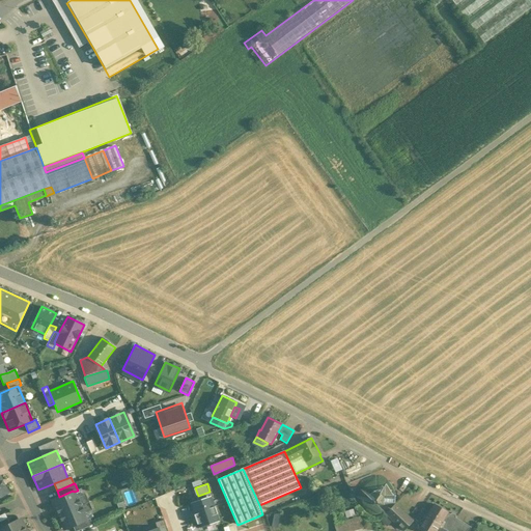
[(386,484),(380,492),(383,496),(382,503),(378,505),(386,513),(394,504),(395,498),(386,484)]
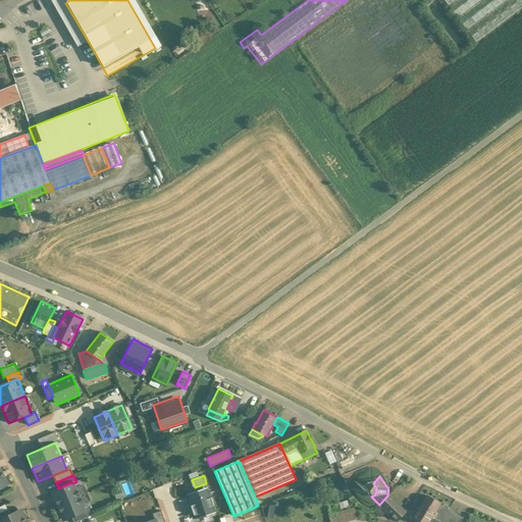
[(74,490),(83,486),(80,480),(76,482),(72,483),(74,490)]
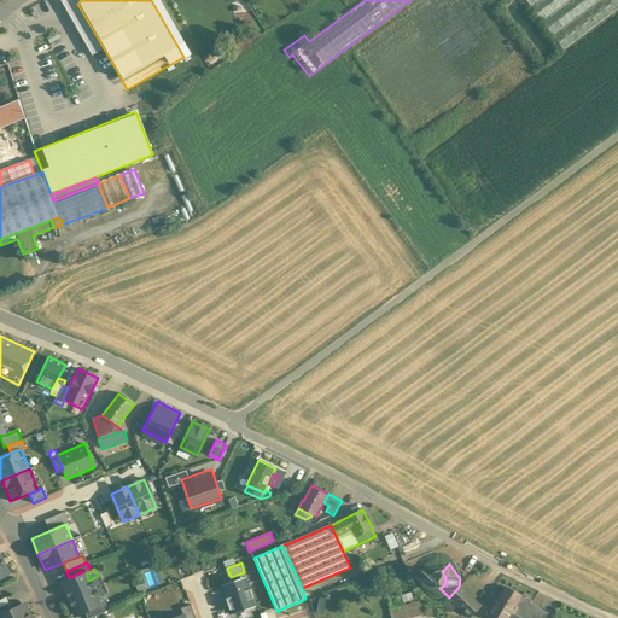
[(69,578),(58,582),(63,594),(65,593),(68,600),(104,584),(100,576),(98,576),(88,581),(86,572),(85,571),(69,578)]
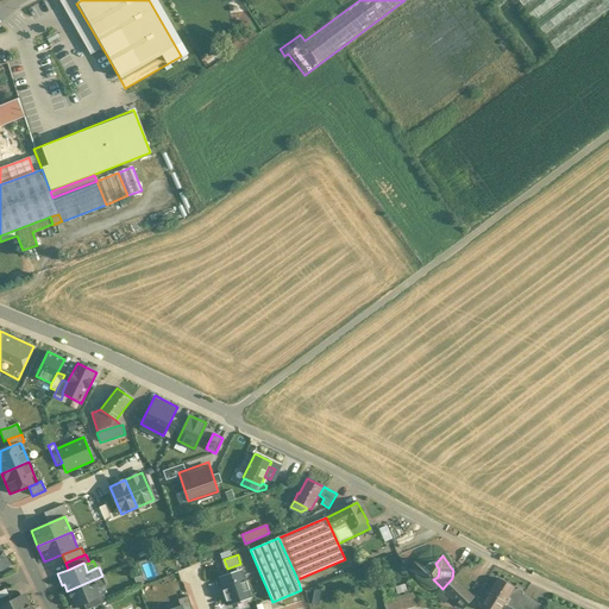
[(428,564),(424,567),(424,575),(427,579),(433,579),(438,577),(439,569),(435,564),(428,564)]
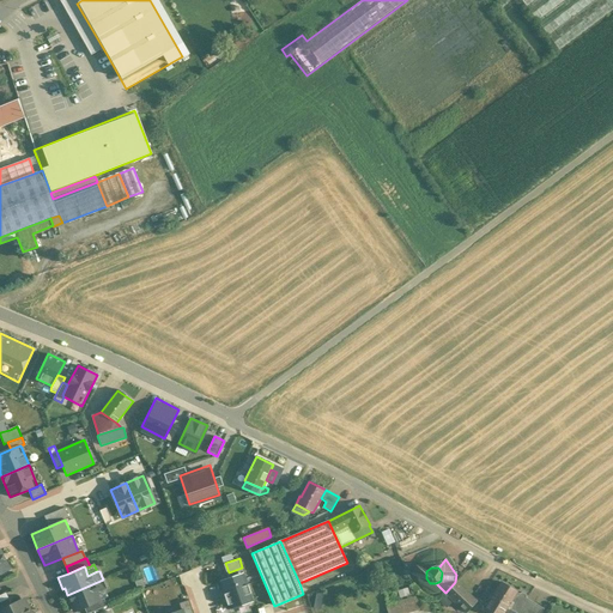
[(219,581),(229,610),(254,601),(244,572),(219,581)]
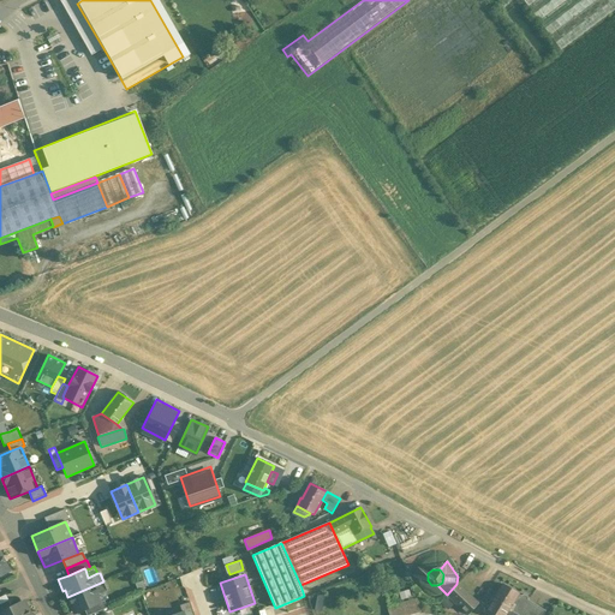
[(103,581),(67,597),(70,604),(69,604),(73,614),(84,610),(100,604),(99,603),(96,596),(105,592),(107,591),(103,581)]
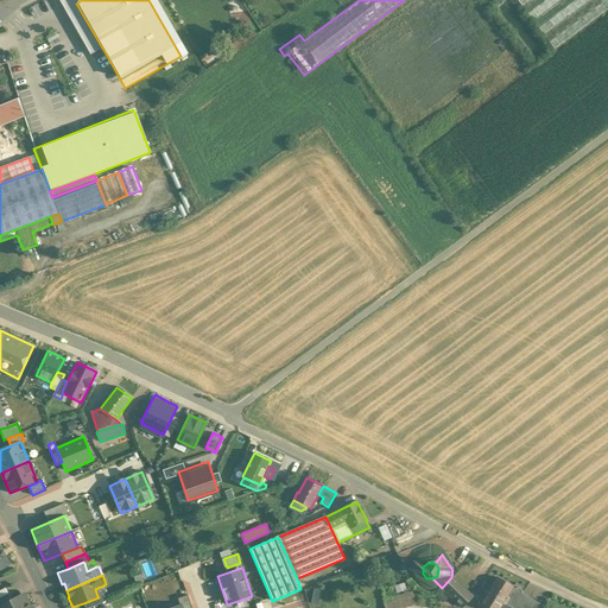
[(141,575),(133,577),(135,584),(144,582),(141,575)]
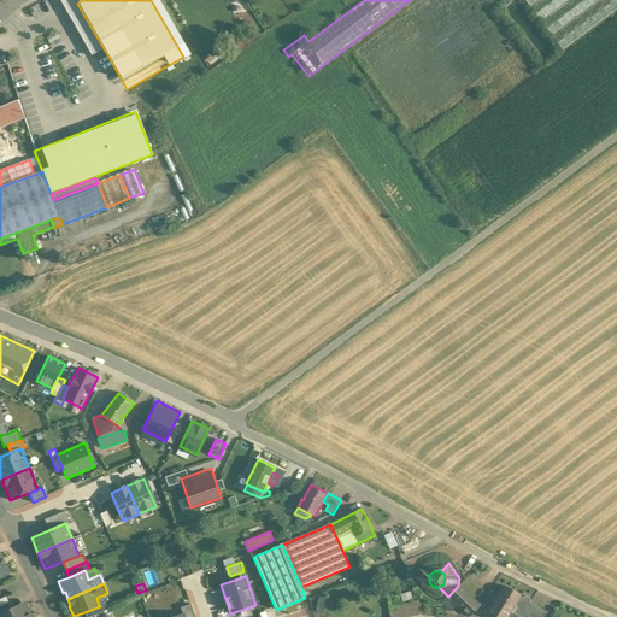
[(469,616),(480,606),(458,586),(448,597),(447,598),(456,606),(466,616),(469,616)]
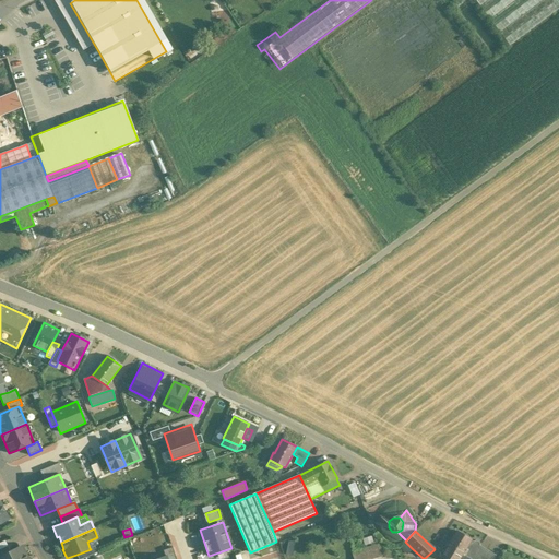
[(472,540),(456,531),(441,556),(445,558),(470,558),(464,556),(467,550),(465,549),(471,540),(472,540)]
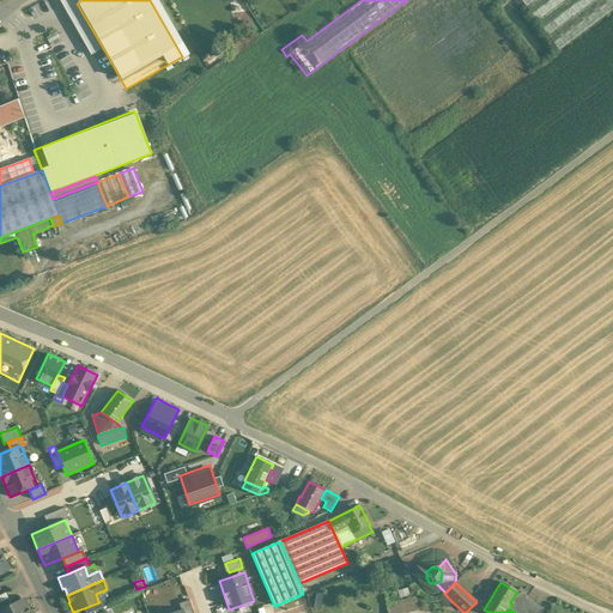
[(410,596),(407,588),(396,592),(399,599),(410,596)]
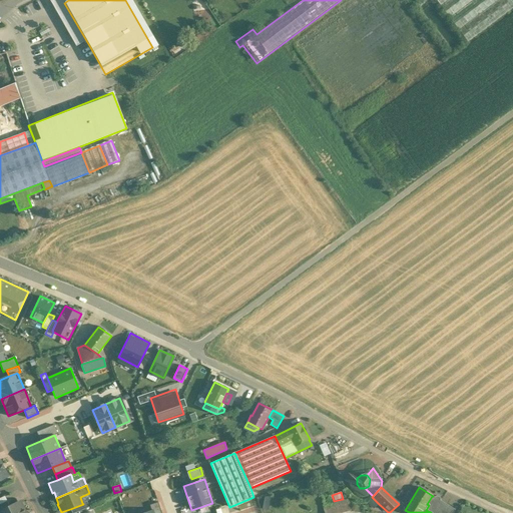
[(90,500),(87,494),(80,497),(82,503),(87,501),(90,500)]
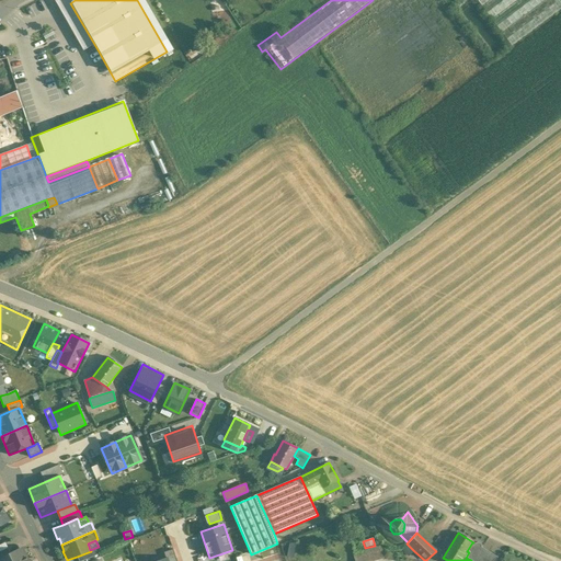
[(286,556),(293,558),(296,545),(289,542),(286,556)]
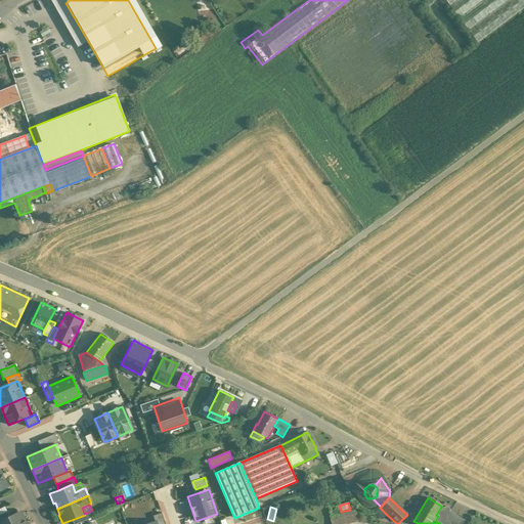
[(443,508),(441,507),(436,515),(438,516),(435,521),(440,523),(442,523),(450,512),(449,511),(449,509),(446,507),(443,508)]
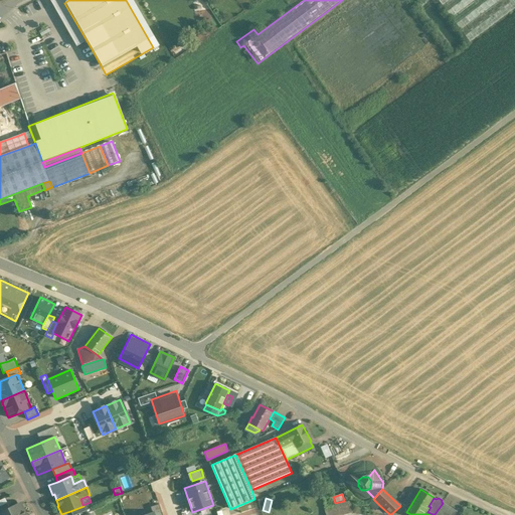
[(375,511),(380,506),(373,499),(368,504),(375,511)]
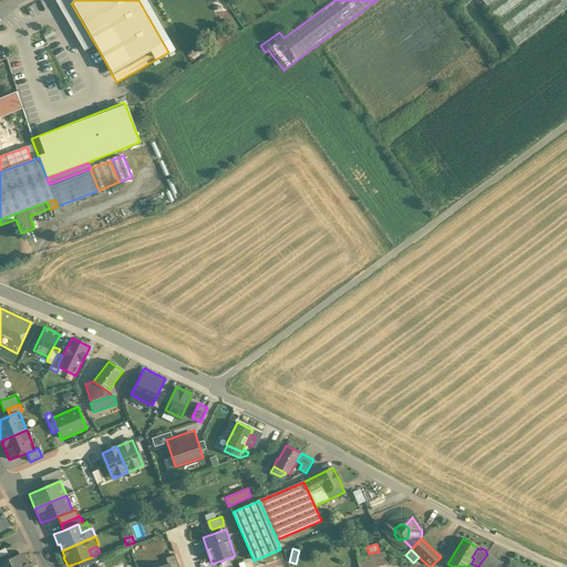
[(274,555),(279,566),(285,565),(279,553),(274,555)]
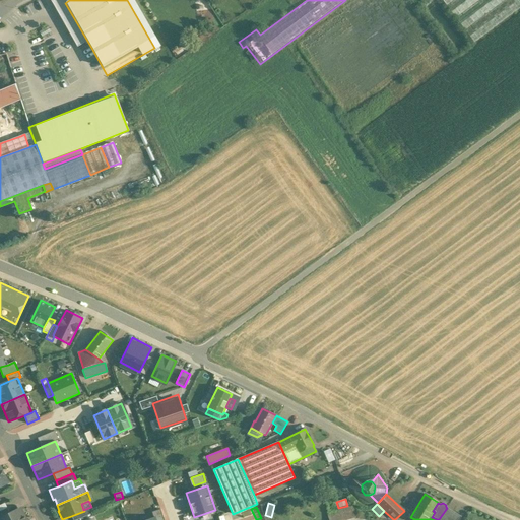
[(352,507),(327,513),(328,519),(347,519),(355,518),(352,507)]
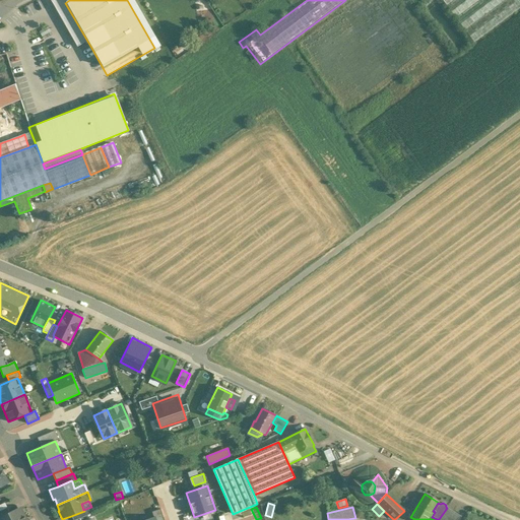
[(7,508),(0,511),(0,518),(10,513),(7,508)]
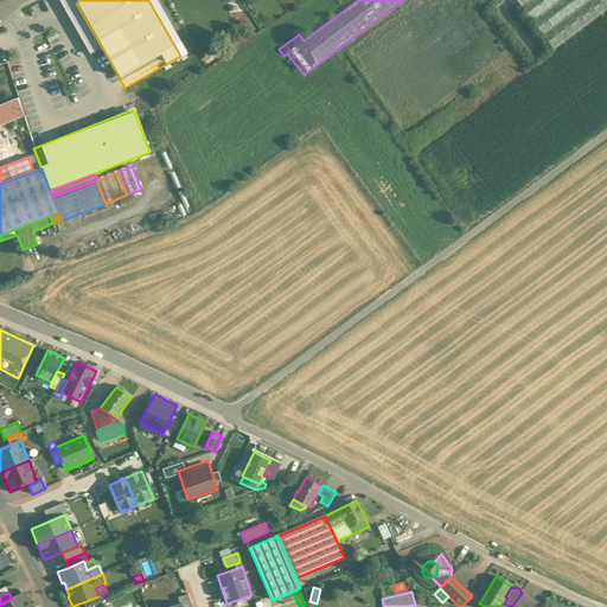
[(12,599),(0,605),(0,606),(30,606),(23,593),(12,599)]
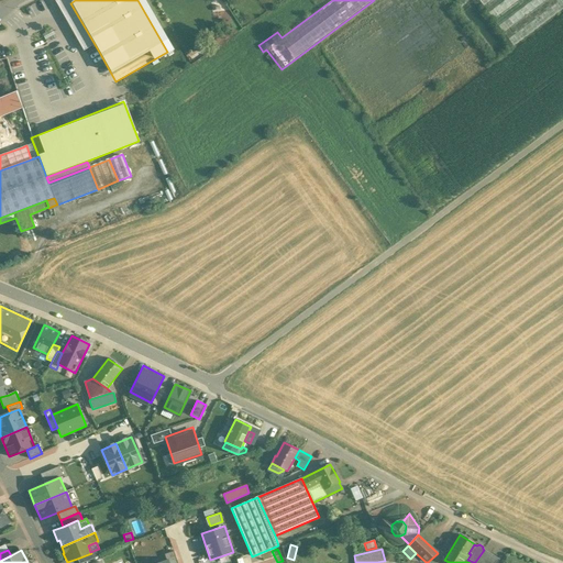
[(91,553),(77,559),(79,562),(83,562),(98,556),(96,550),(90,552),(91,553)]
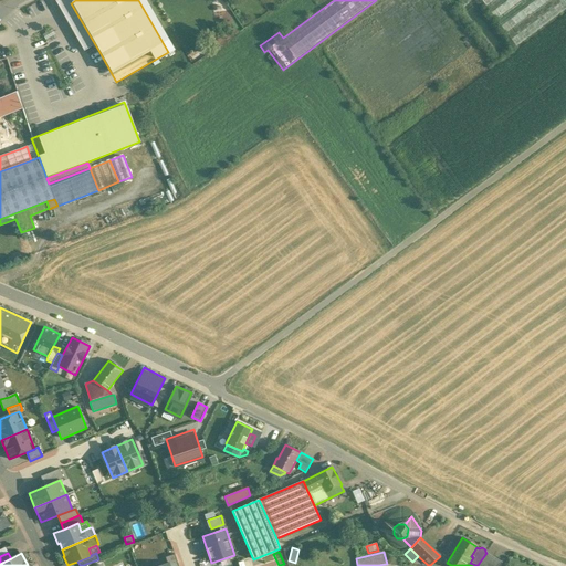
[(180,565),(177,553),(160,558),(163,565),(159,565),(180,565)]
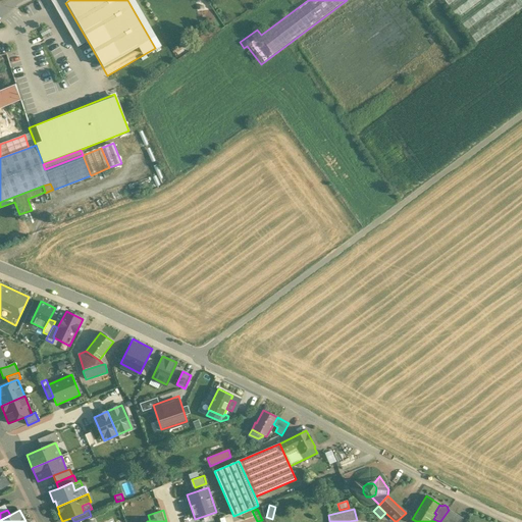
[(461,521),(463,519),(449,510),(440,521),(461,521)]
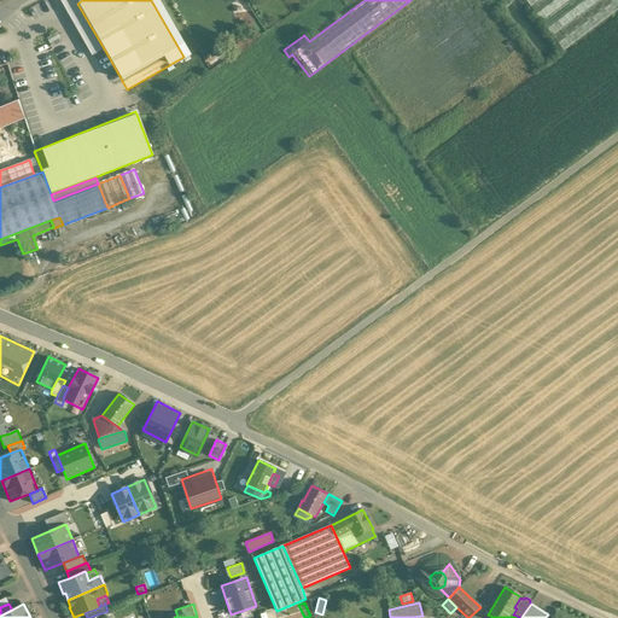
[(298,605),(287,610),(290,617),(304,617),(298,605)]
